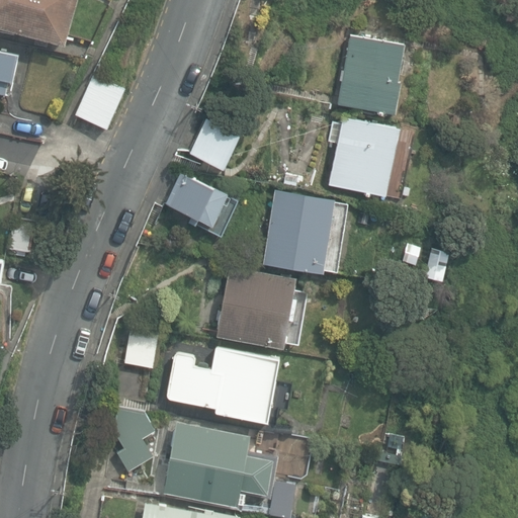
[(0,0),(0,26),(66,45),(77,0),(0,0)]
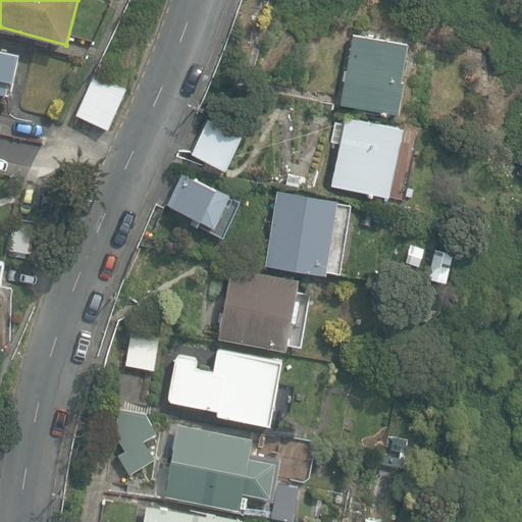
[(399,114),(404,83),(401,83),(408,44),(352,34),(340,104),(399,114)]
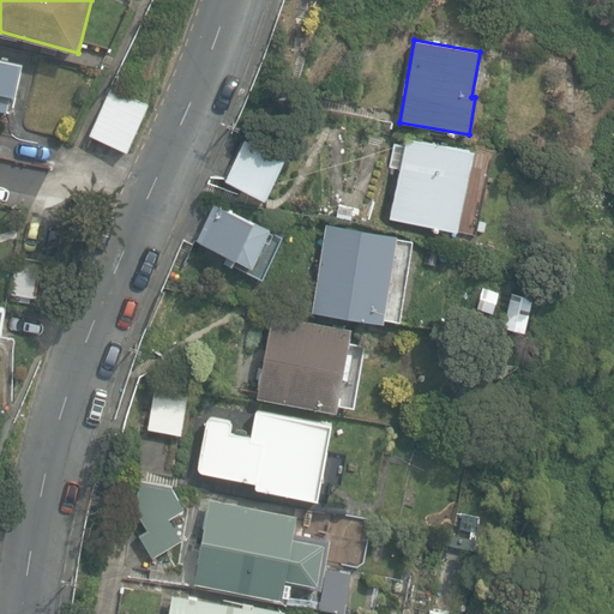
[(16,97),(23,65),(0,59),(0,110),(7,113),(11,96),(16,97)]
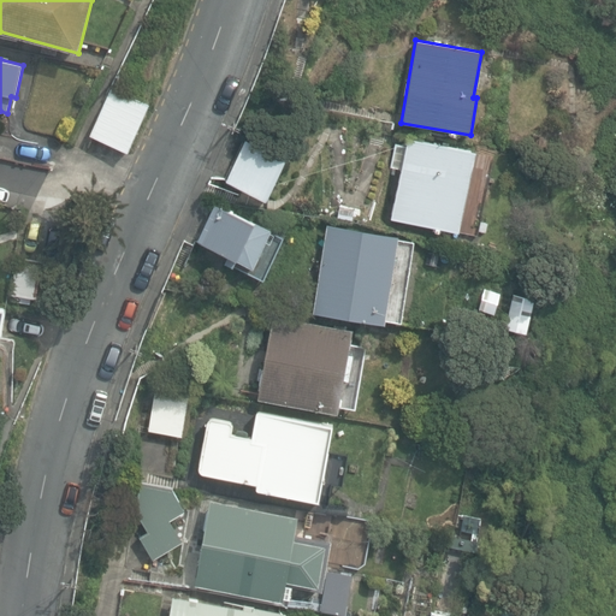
[(92,136),(129,153),(150,105),(112,88),(92,136)]
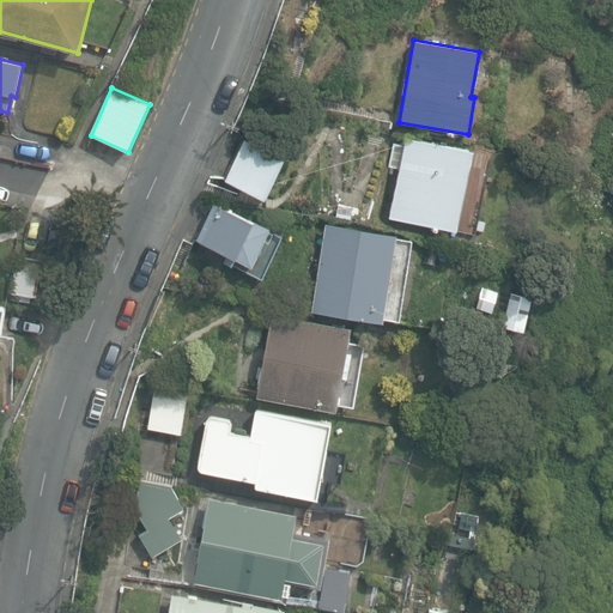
[(390,218),(456,231),(473,151),(407,137),(390,218)]
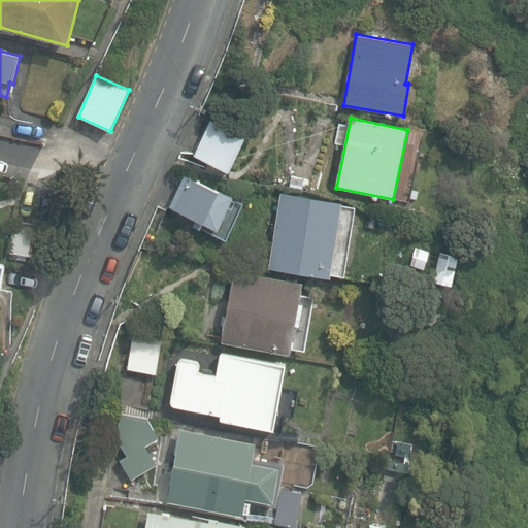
[(195,155),(229,171),(245,136),(211,120),(195,155)]
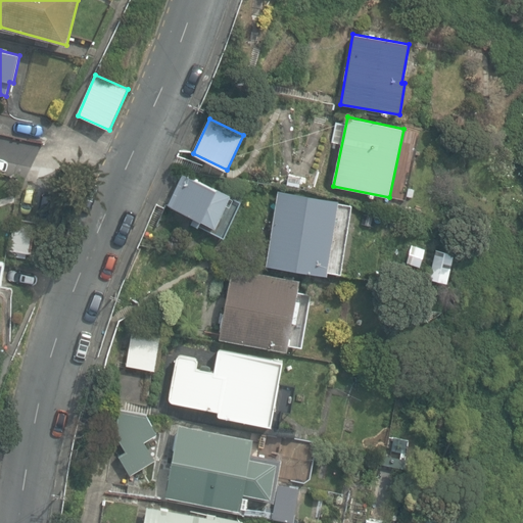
[(182,176),(169,204),(202,219),(215,227),(210,233),(225,239),(242,200),(230,196),(215,191),(182,176)]
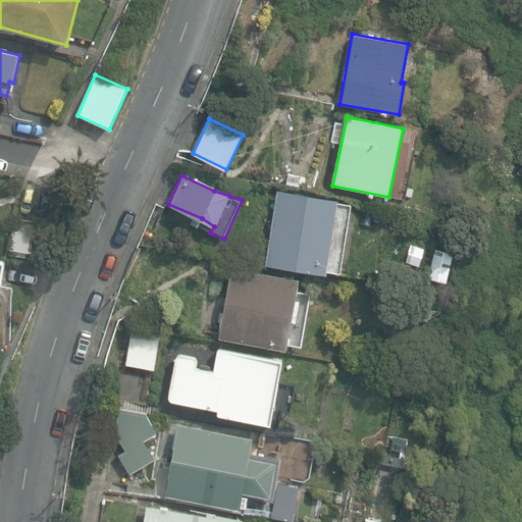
[(278,192),(266,266),(340,277),(352,203),(278,192)]
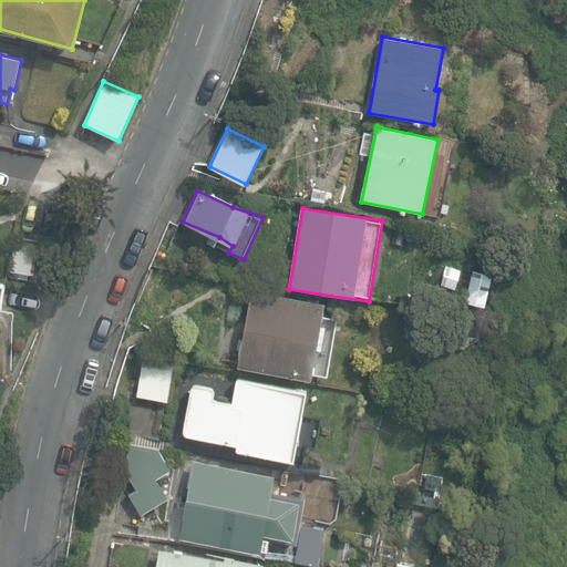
[(14,237),(9,272),(33,276),(39,240),(14,237)]
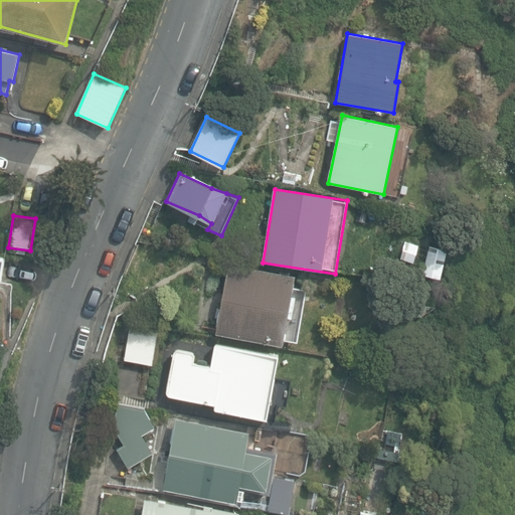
[(230,264),(217,335),(283,347),(284,338),(298,340),(307,290),(292,287),(294,276),(230,264)]
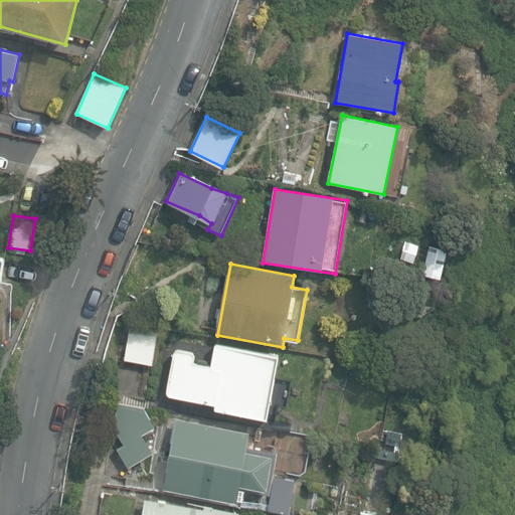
[(125,358),(153,363),(159,328),(132,323),(125,358)]
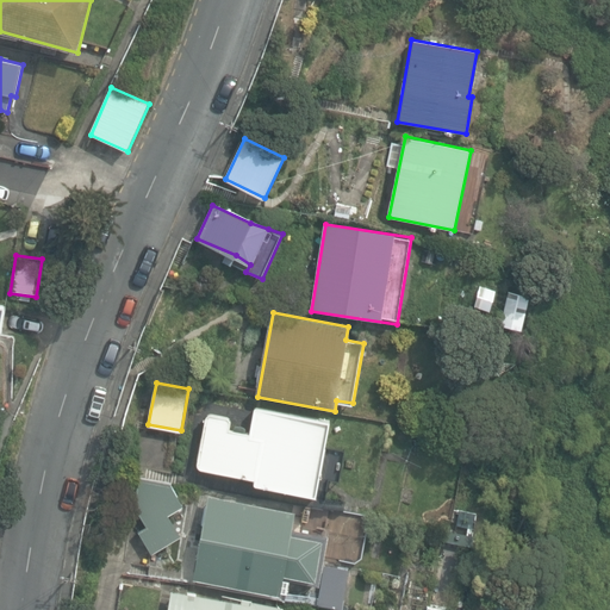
[(331,422),(255,409),(250,436),(229,433),(231,418),(206,414),(197,470),(254,478),(253,487),(316,497),(317,490),(329,491),(330,479),(340,481),(344,449),(328,447),(331,422)]
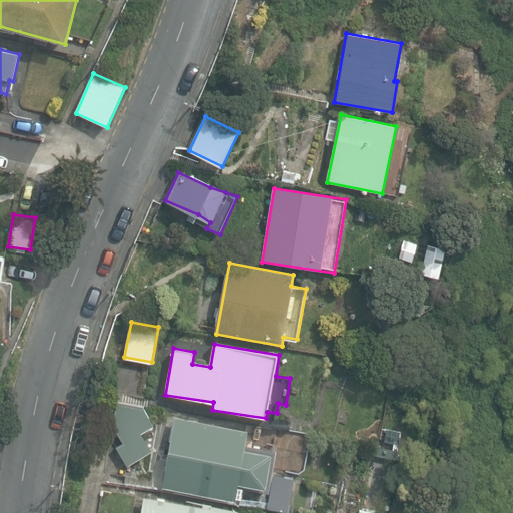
[(116,446),(128,465),(153,450),(142,432),(154,425),(142,407),(117,401),(113,425),(123,442),(116,446)]
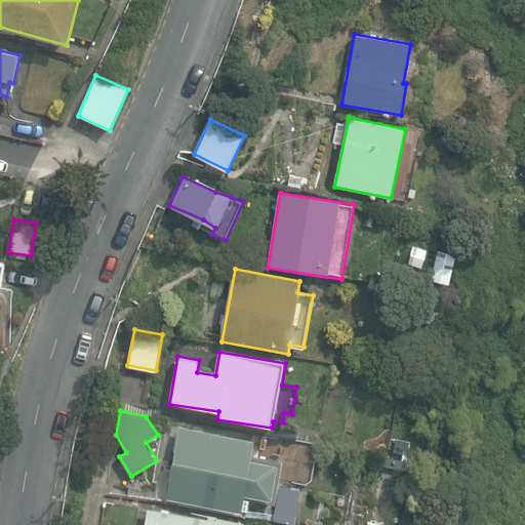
[(254,439),(182,428),(169,501),(242,513),(243,511),(248,512),(250,497),(277,501),(274,521),(293,524),(298,488),(281,485),(285,459),(252,454),(254,439)]
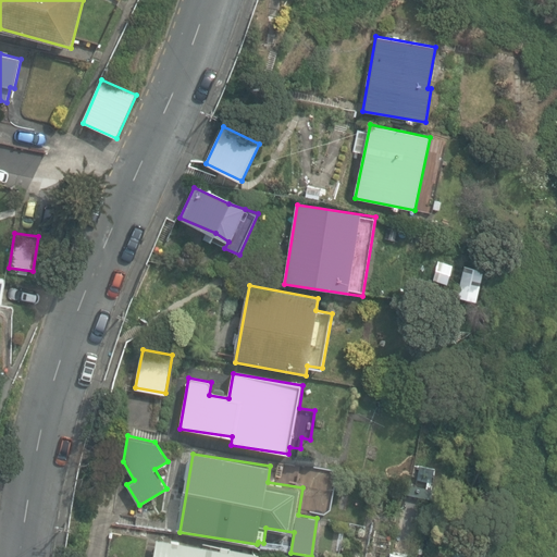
[(431,498),(433,490),(413,486),(412,495),(431,498)]
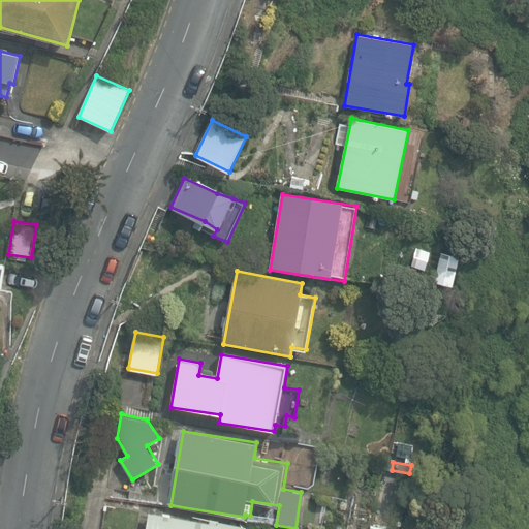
[(260,528),(261,528),(246,526),(246,524),(212,519),(211,522),(150,512),(147,528),(260,528)]
